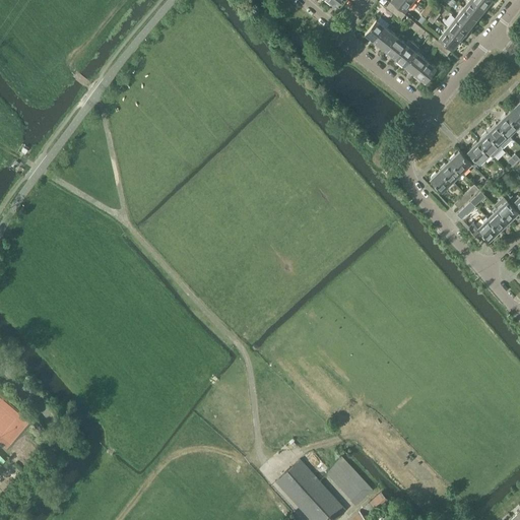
[(412,0),(391,0),(404,10),(412,0)]
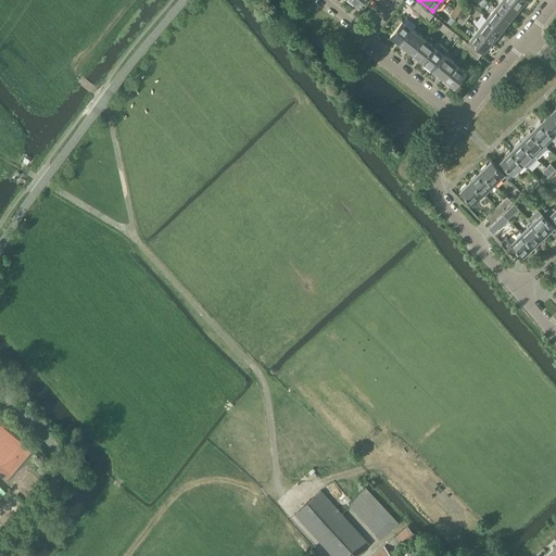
[(518,9),(507,0),(500,0),(495,8),(509,20),(518,9)]
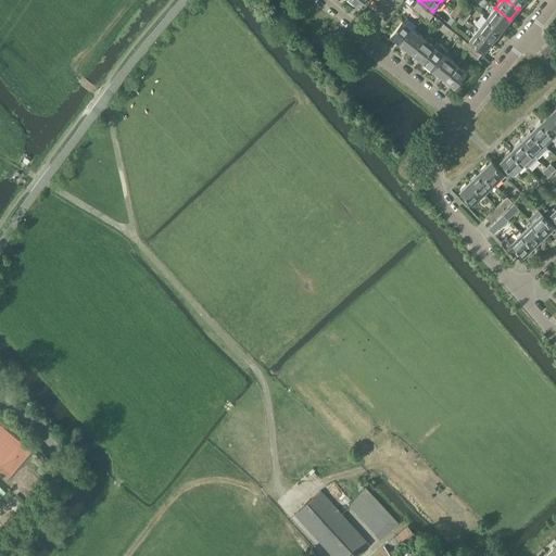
[(424,15),(427,11),(417,2),(413,8),(424,15)]
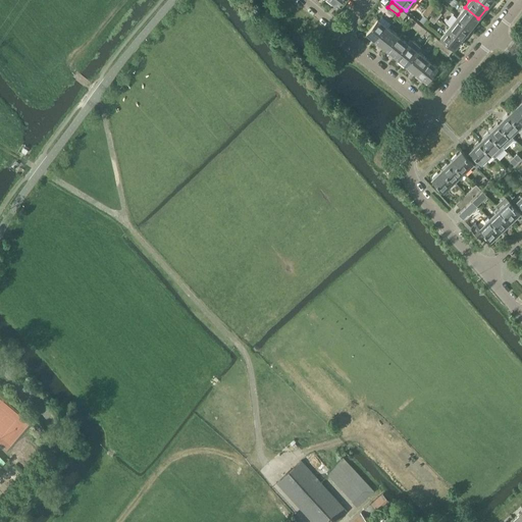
[(429,4),(426,9),(430,12),(434,8),(429,4)]
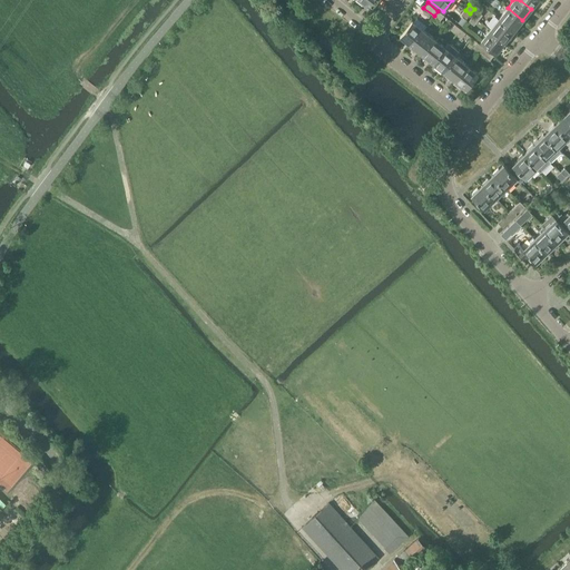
[(508,8),(499,19),(513,31),(522,20),(508,8)]
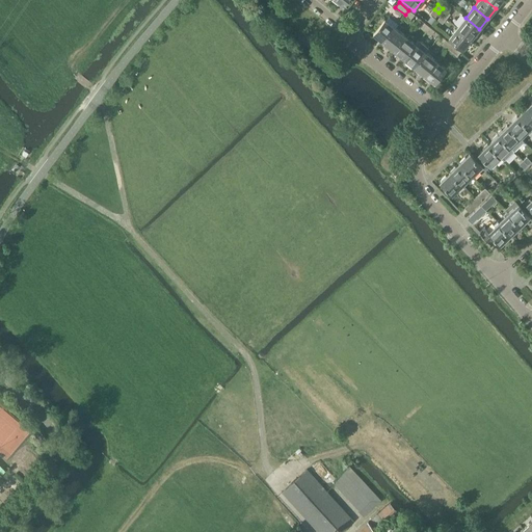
[(439,12),(434,9),(430,14),(435,18),(439,12)]
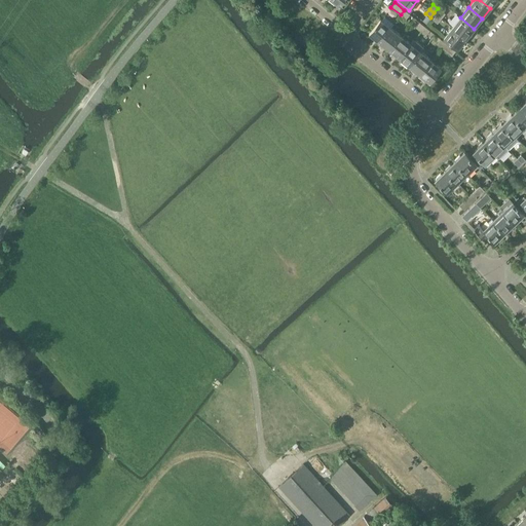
[(404,10),(401,14),(406,20),(410,14),(404,10)]
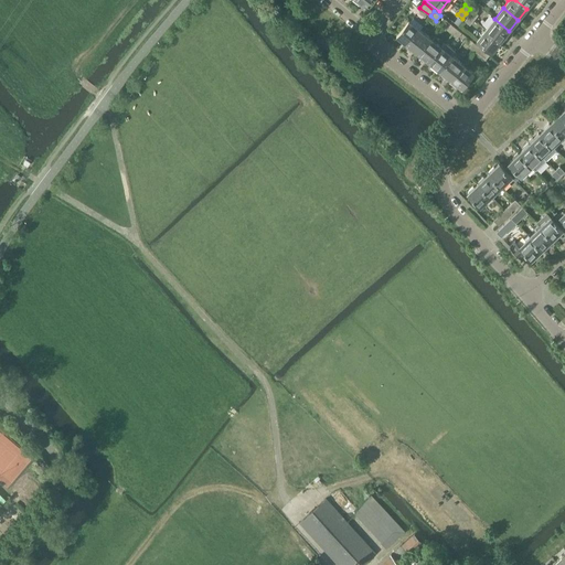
[(469,16),(473,20),(478,14),(472,11),(469,16)]
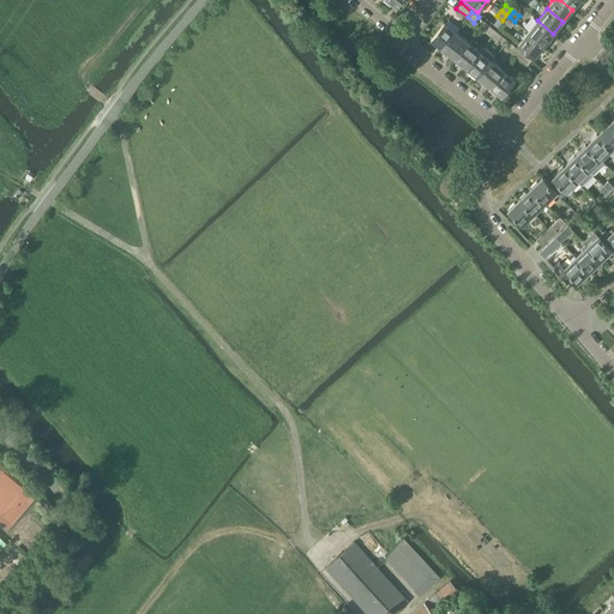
[(515,22),(510,17),(505,23),(511,26),(515,22)]
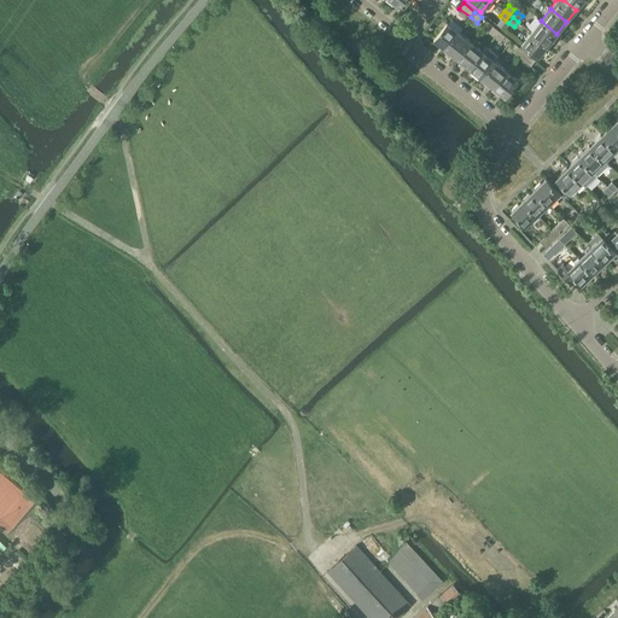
[(557,34),(541,21),(531,31),(547,45),(557,34)]
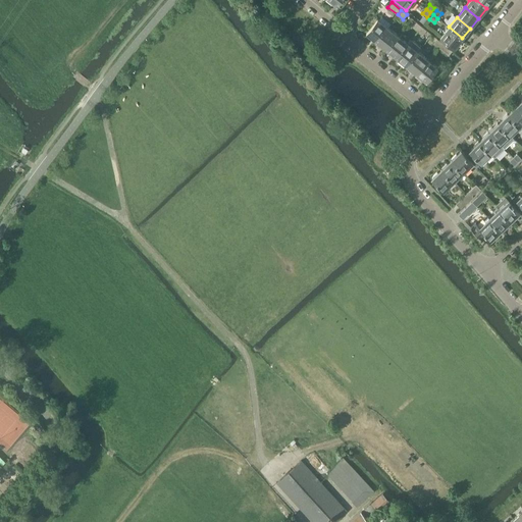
[(376,41),(387,28),(377,18),(366,33),(376,41)]
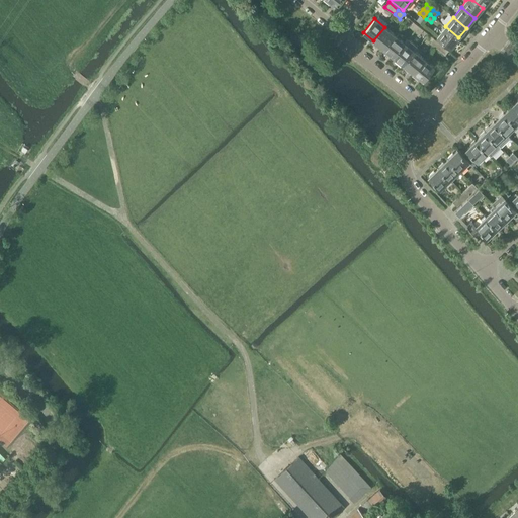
[(415,30),(419,26),(414,22),(410,26),(415,30)]
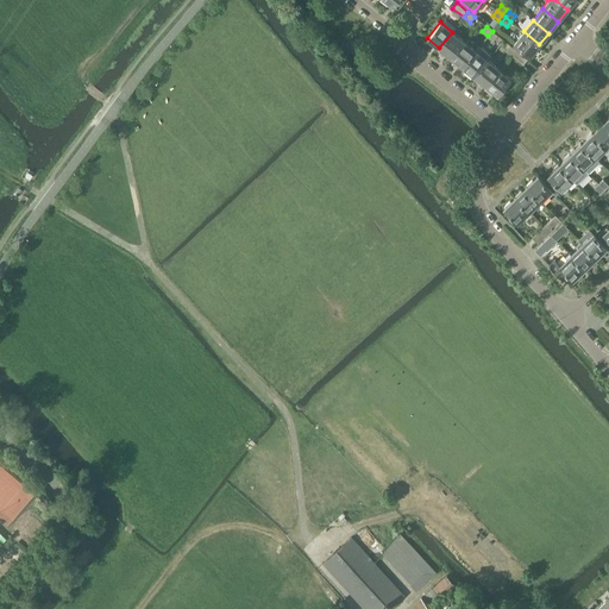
[(493,31),(488,36),(493,41),(497,35),(493,31)]
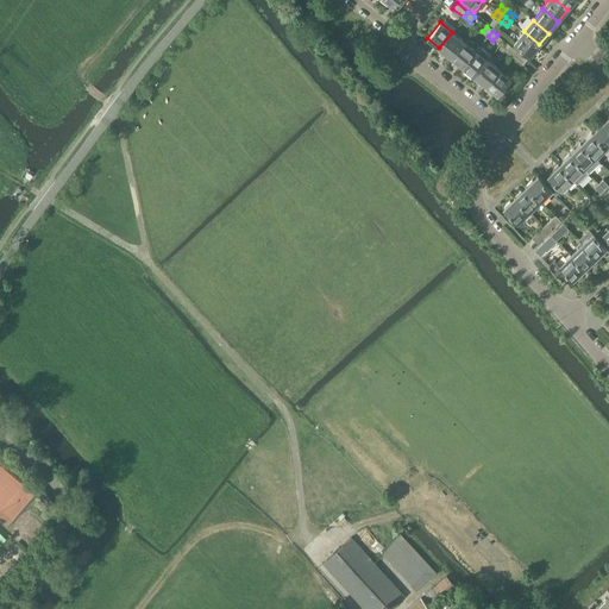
[(539,44),(523,31),(514,44),(529,57),(539,44)]
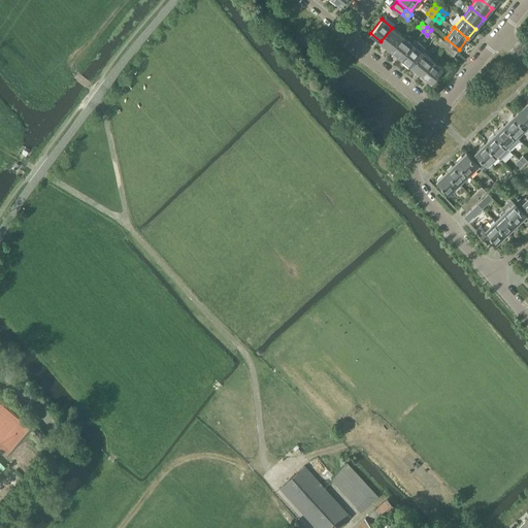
[(402,36),(392,28),(381,41),(391,50),(402,36)]
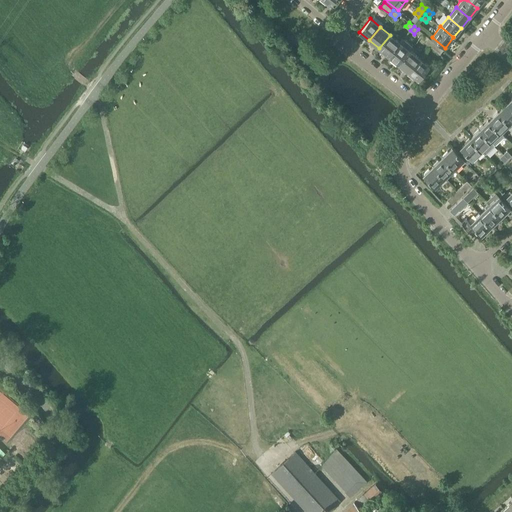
[(400,42),(390,35),(379,48),(389,56),(400,42)]
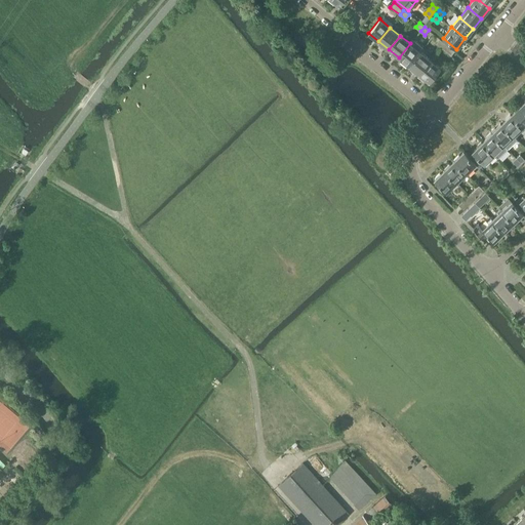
[(413,39),(410,43),(399,57),(409,66),(420,51),(423,47),(413,39)]
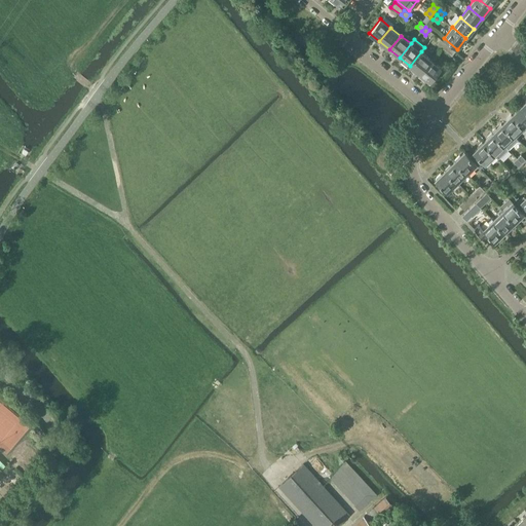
[(441,47),(445,42),(441,39),(437,44),(441,47)]
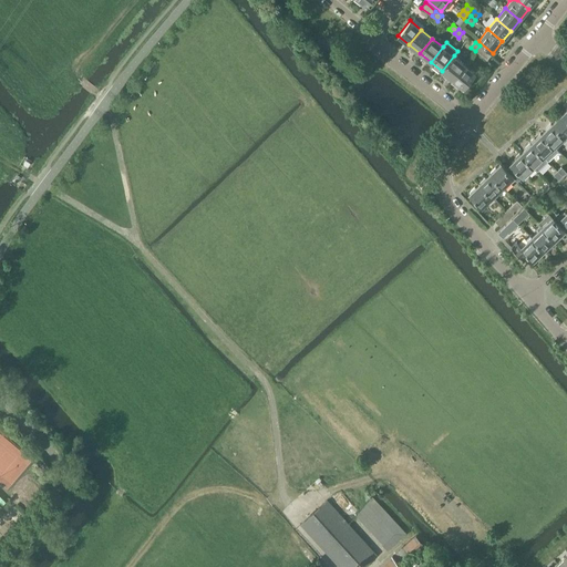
[(491,55),(480,45),(475,51),(486,60),(491,55)]
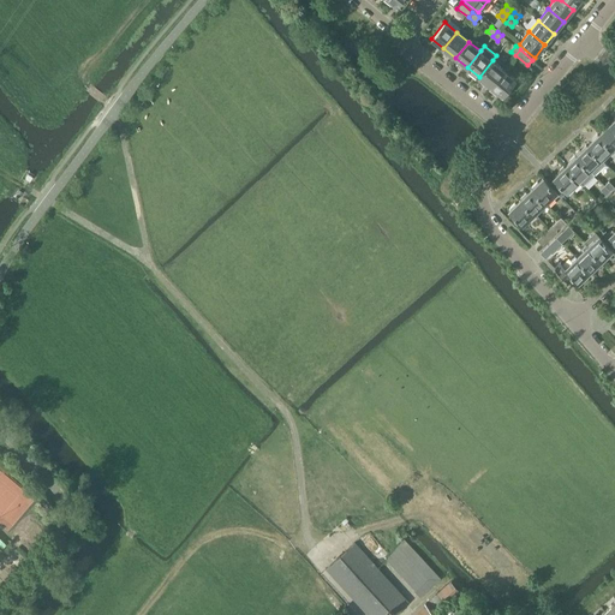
[(503,70),(493,60),(479,77),(490,87),(503,70)]
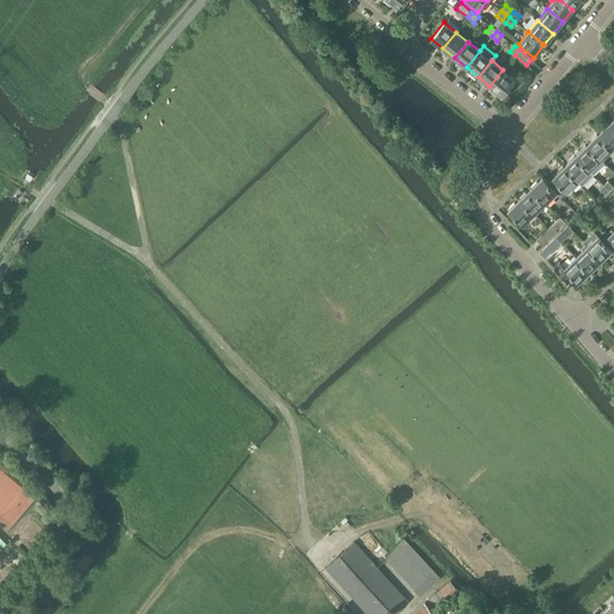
[(503,70),(489,86),(503,96),(516,79),(503,70)]
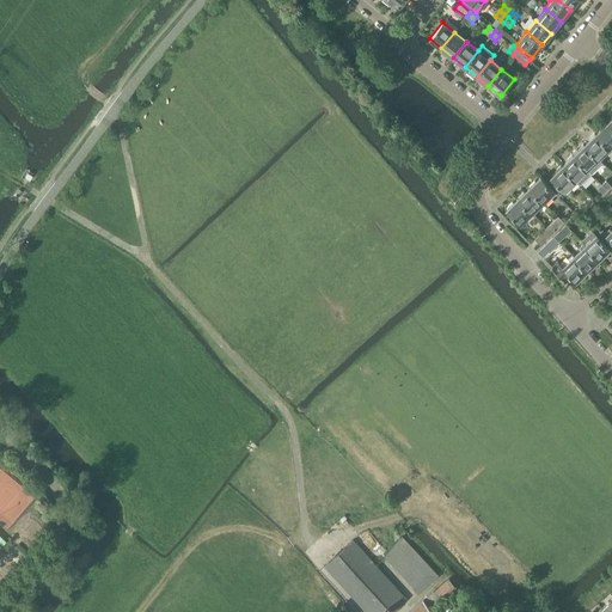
[(611,127),(607,122),(597,133),(610,147),(611,145),(611,127)]
